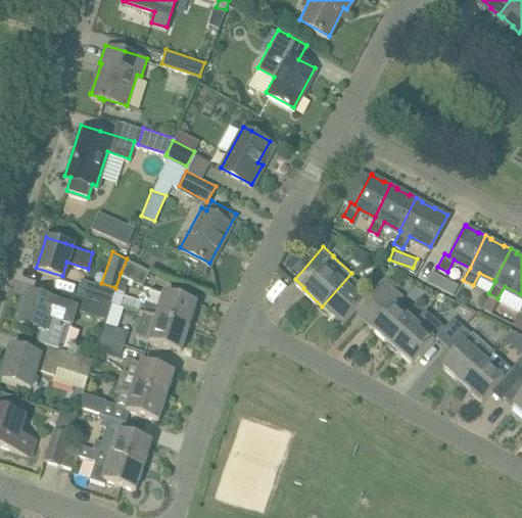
[(121,273),(129,277),(142,283),(149,268),(128,256),(127,259),(121,273)]
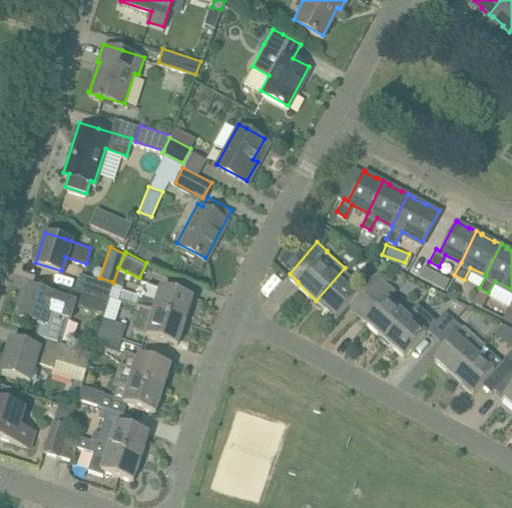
[(118,298),(126,272),(118,268),(113,283),(112,282),(108,295),(109,295),(118,298)]
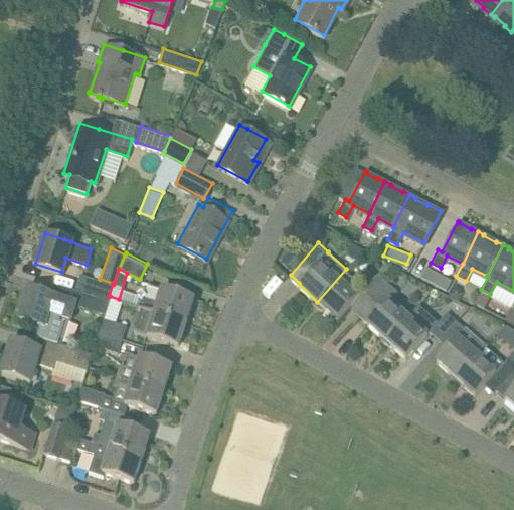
[(376,273),(364,287),(347,271),(347,270),(346,269),(317,302),(336,320),(349,306),(358,313),(386,282),(376,273)]
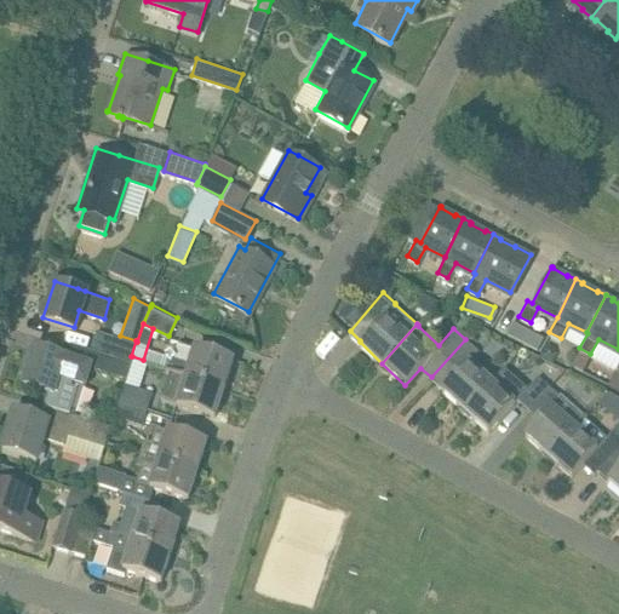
[(131,356),(136,340),(120,336),(96,328),(90,346),(99,349),(99,351),(131,361),(132,356),(131,356)]
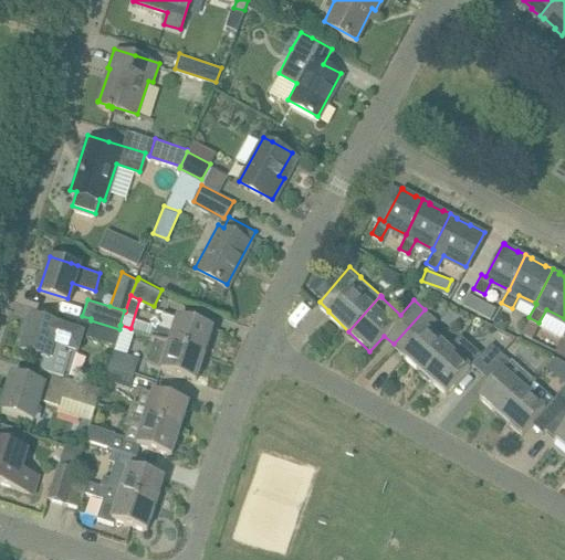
[(425,372),(448,346),(428,328),(436,319),(425,309),(394,344),(425,372)]
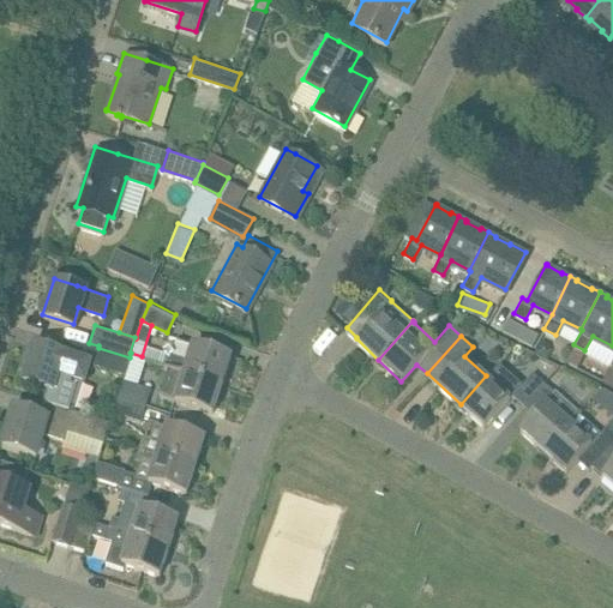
[(230,355),(192,342),(175,337),(170,351),(168,350),(163,365),(168,365),(167,366),(221,383),(230,355)]
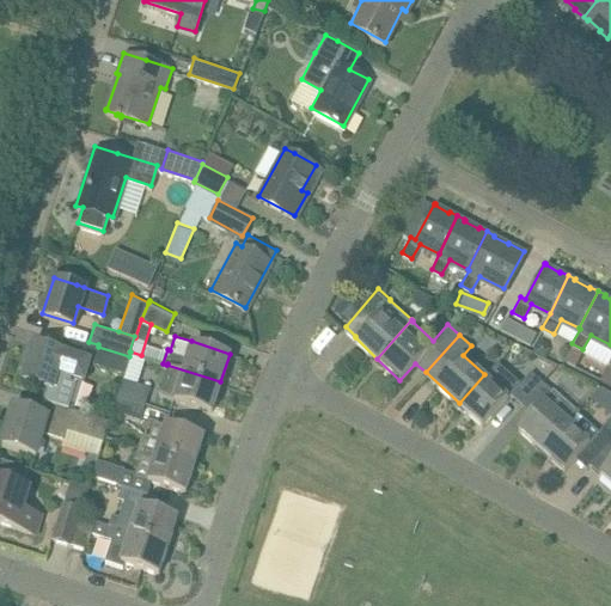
[(63,349),(56,347),(34,340),(22,377),(44,384),(55,387),(52,401),(74,408),(83,377),(89,359),(63,352),(63,349)]
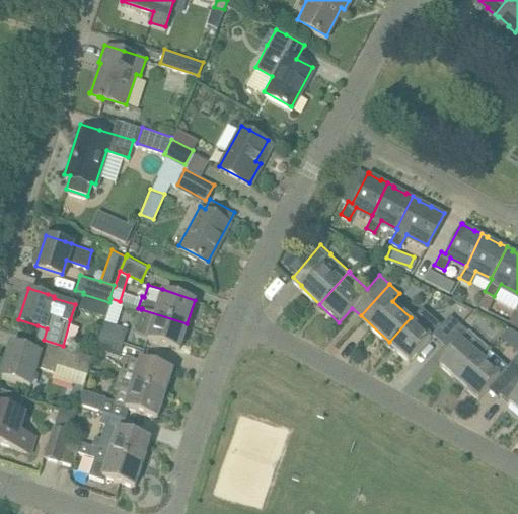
[(105,313),(109,302),(83,294),(80,306),(105,313)]
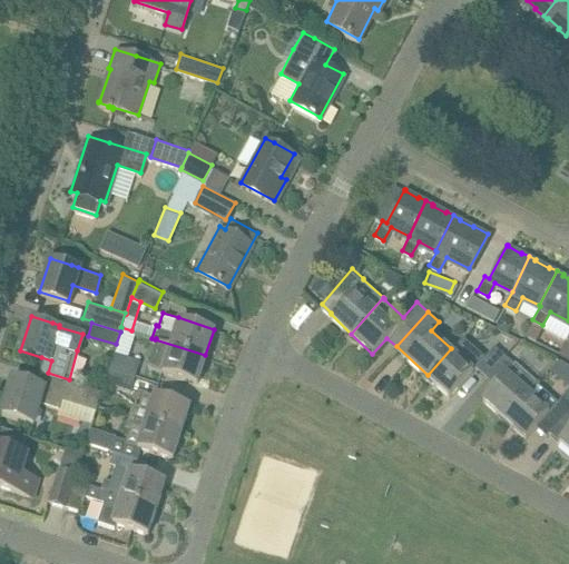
[(494,345),(484,355),(464,336),(452,349),(451,348),(428,375),(449,394),(476,365),(486,374),(503,353),(494,345)]
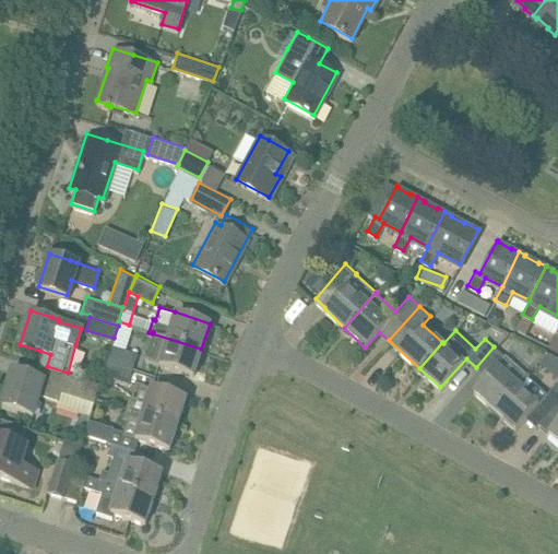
[(557,336),(550,332),(544,345),(557,352),(557,336)]
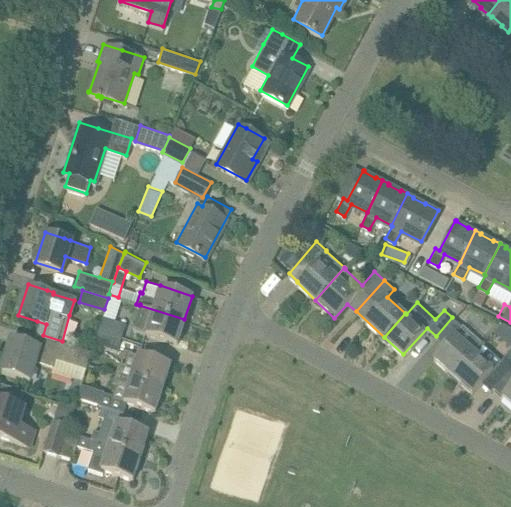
[(177,342),(184,319),(139,305),(132,327),(177,342)]
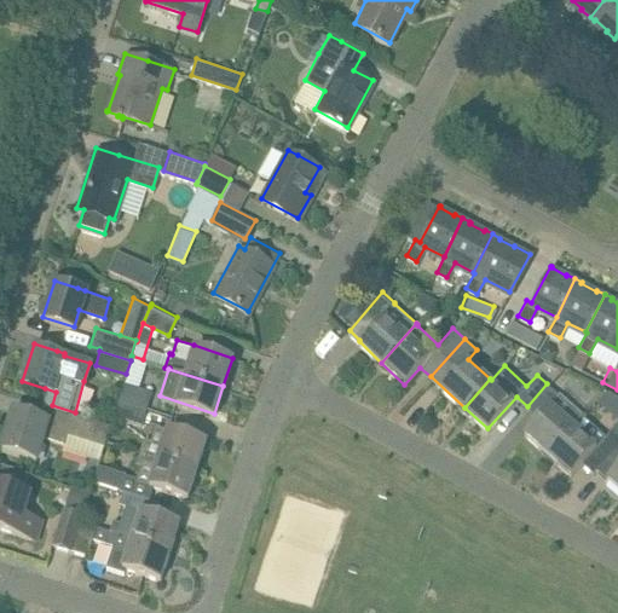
[(117,398),(145,406),(151,389),(123,381),(117,398)]
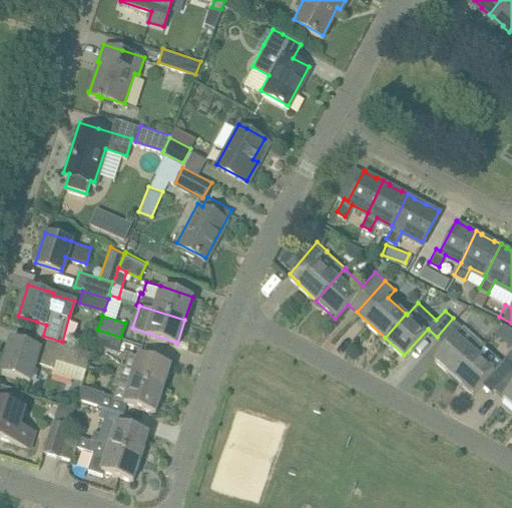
[(482,343),(462,326),(453,318),(437,337),(445,345),(434,358),(453,375),(482,343)]
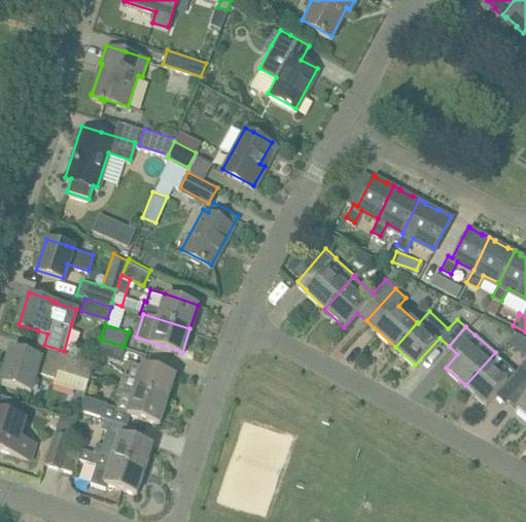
[(119,359),(124,346),(100,339),(96,352),(119,359)]
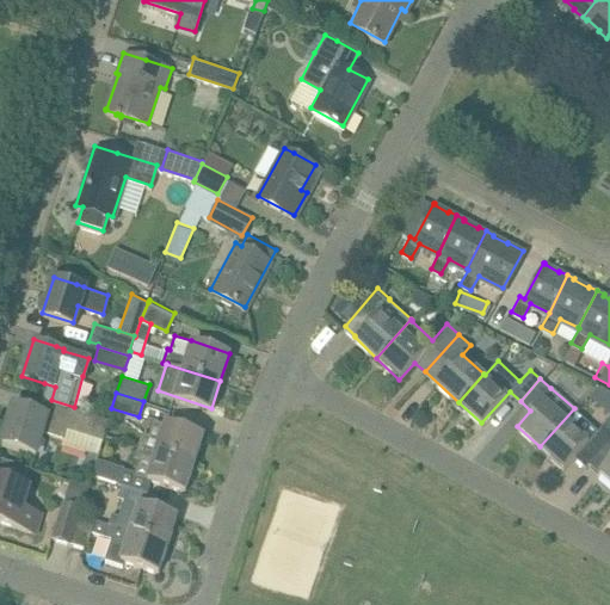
[(108,418),(74,407),(51,400),(47,414),(13,403),(1,442),(35,451),(42,428),(99,446),(102,436),(108,418)]
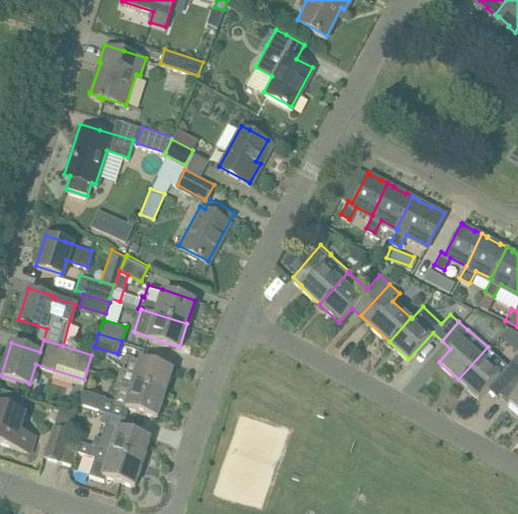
[(488,386),(500,372),(488,361),(495,353),(488,347),(458,379),(478,396),(488,386)]
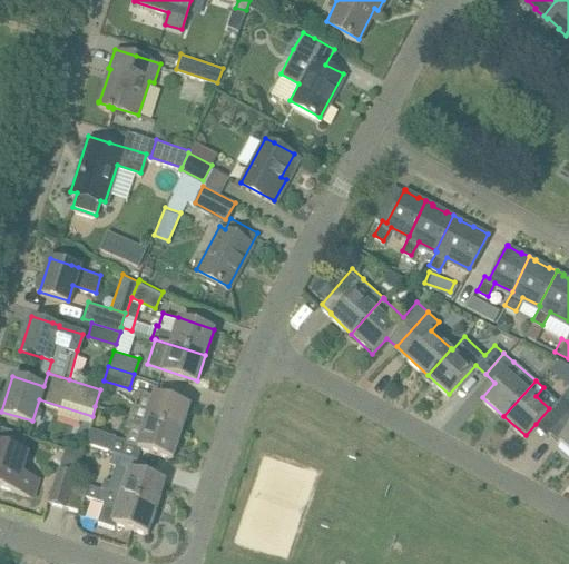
[(568,385),(552,404),(562,413),(568,405),(568,385)]
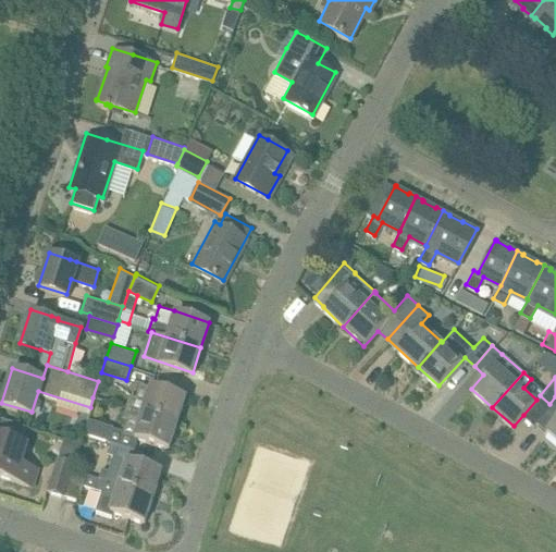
[(185,395),(150,384),(140,380),(135,393),(130,392),(125,405),(176,420),(185,395)]
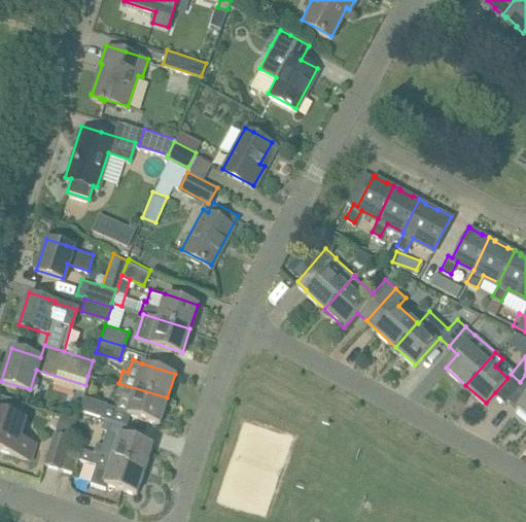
[(525,375),(520,382),(504,401),(507,397),(525,414),(525,375)]
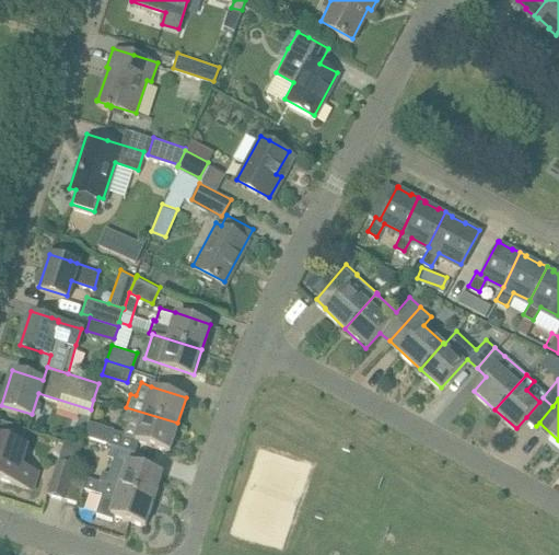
[(170,449),(177,423),(126,407),(124,417),(131,420),(127,435),(170,449)]
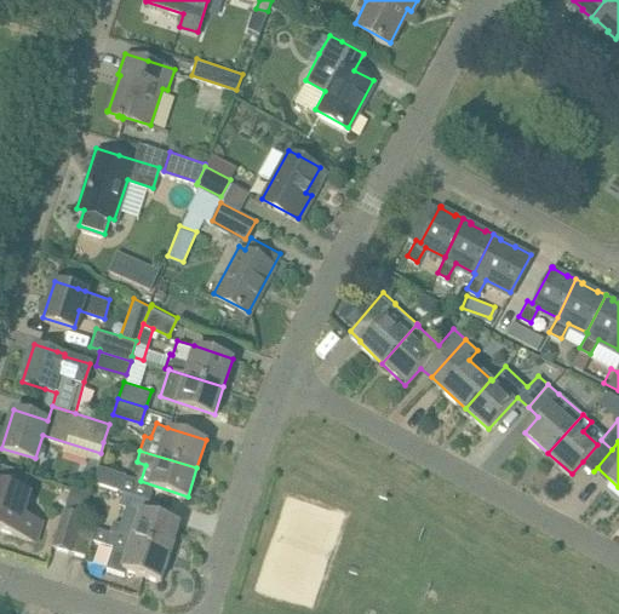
[(120,488),(125,474),(126,472),(98,464),(93,480),(120,488)]
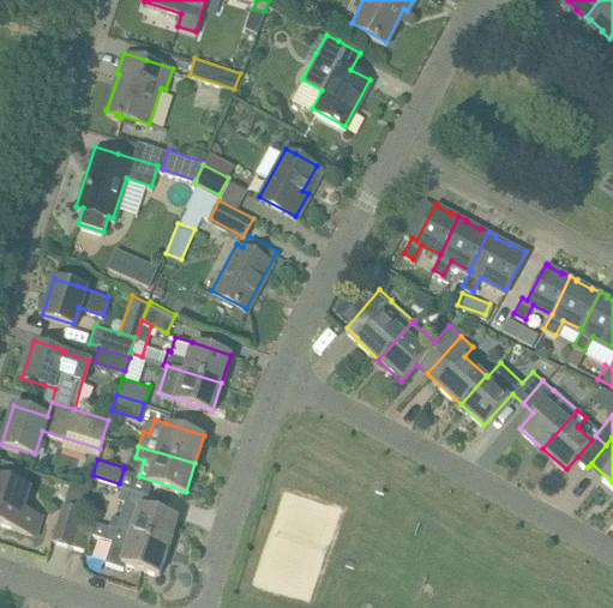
[(28,487),(0,477),(0,521),(34,533),(40,515),(22,509),(28,487)]
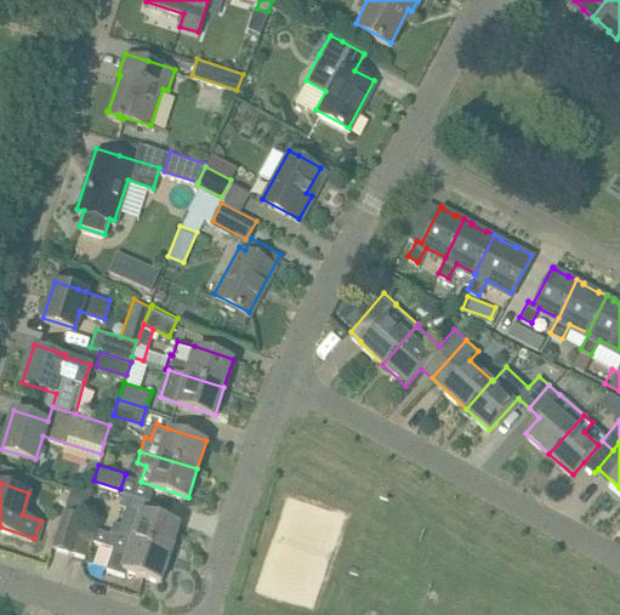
[(79,522),(80,522),(90,491),(72,485),(64,508),(63,508),(52,544),(69,548),(79,522)]
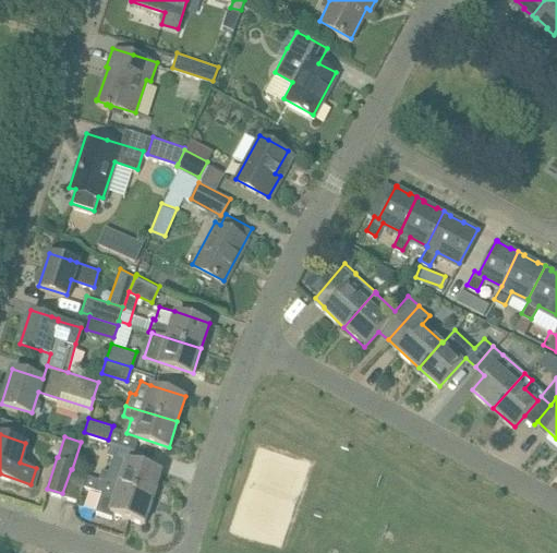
[(130,460),(133,449),(110,442),(107,453),(112,455),(108,469),(101,467),(98,478),(98,479),(153,496),(161,470),(130,460)]
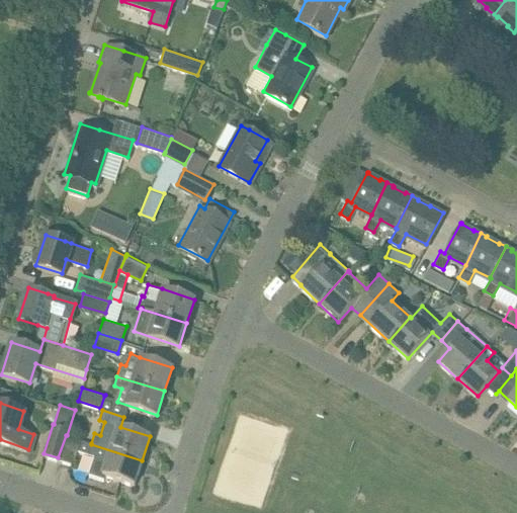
[(91,443),(67,435),(66,435),(58,457),(73,462),(77,449),(94,454),(88,473),(103,478),(104,474),(134,483),(142,460),(91,444),(91,443)]
